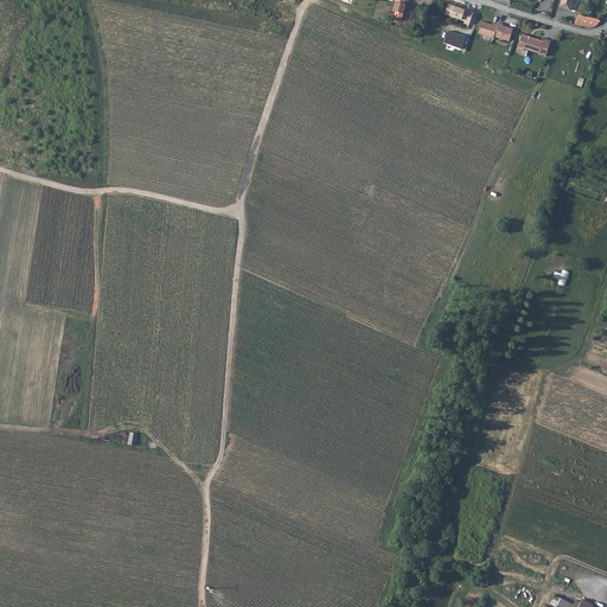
[(406,5),(404,5),(404,0),(395,0),(395,2),(393,11),(396,12),(394,19),(402,20),(406,5)]
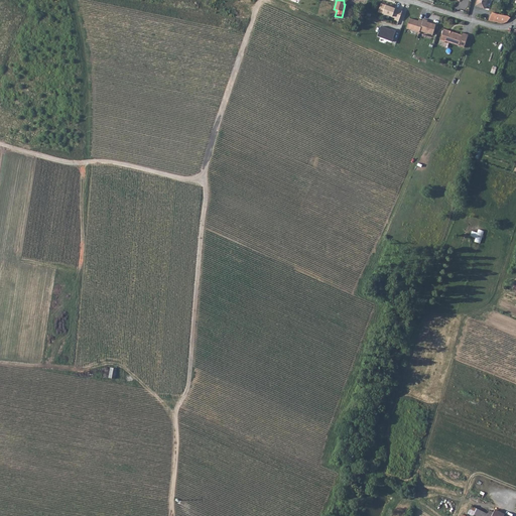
[(477,0),(475,6),(484,9),(487,2),(485,0),(477,0)]
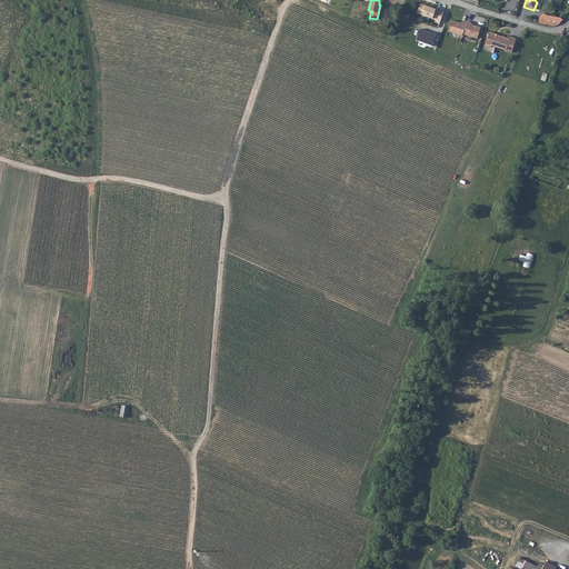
[(443,12),(421,5),(417,15),(436,21),(435,23),(439,25),(443,12)]
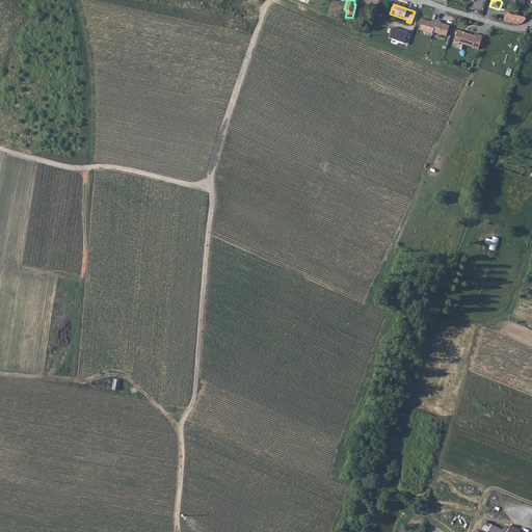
[(523,23),(526,19),(523,18),(515,16),(507,14),(504,22),(517,25),(523,23)]
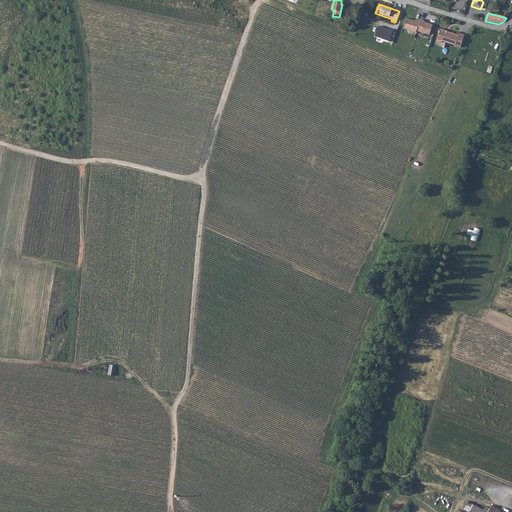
[(420,21),(417,20),(416,22),(409,19),(405,28),(417,32),(417,31),(430,35),(433,25),(425,22),(425,20),(421,19),(421,21),(420,21)]
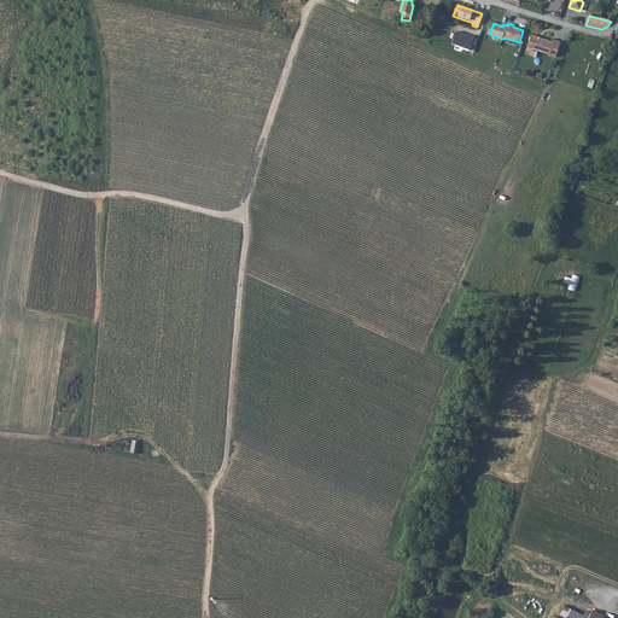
[(471,50),(474,38),(468,36),(468,38),(458,33),(454,44),(471,50)]
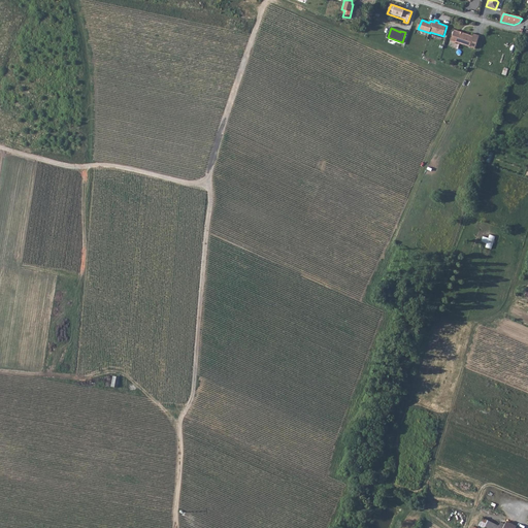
[(455,42),(456,42),(457,41),(474,47),(479,35),(473,33),(473,35),(455,30),(451,40),(452,41),(455,42)]
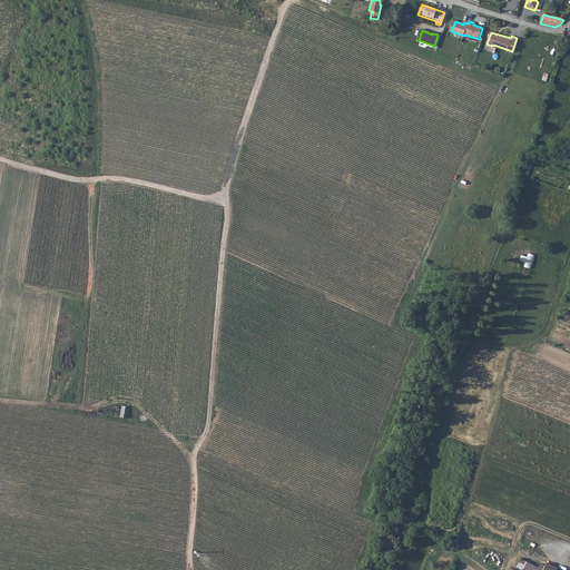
[(527,253),(527,256),(519,255),(519,261),(524,262),(523,266),(531,267),(533,254),(527,253)]
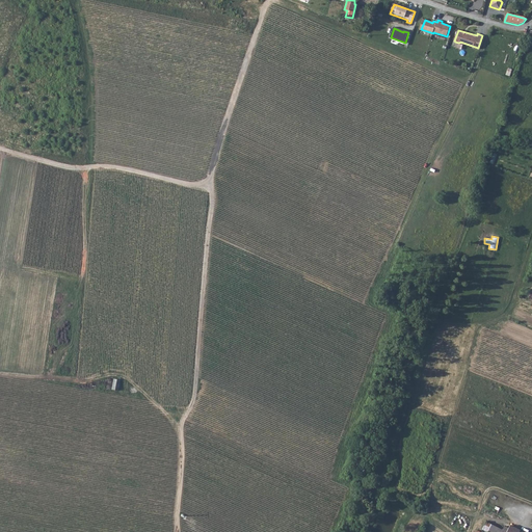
All buildings are outlined.
